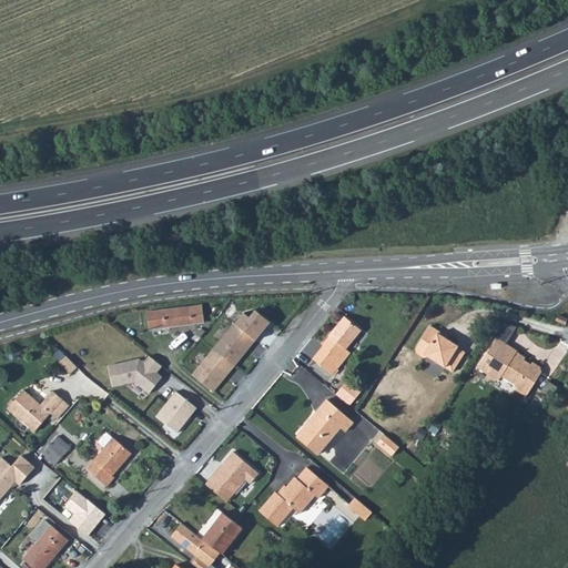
[(145,311),(148,328),(203,322),(202,304),(145,311)]
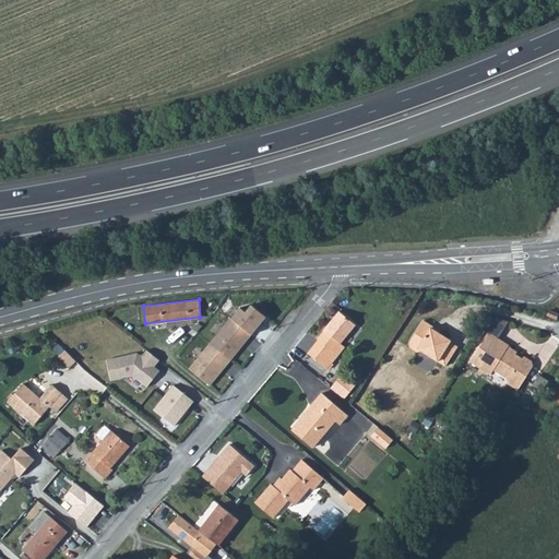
[(242,306),(234,319),(257,335),(271,316),(257,305),(251,312),(242,306)]
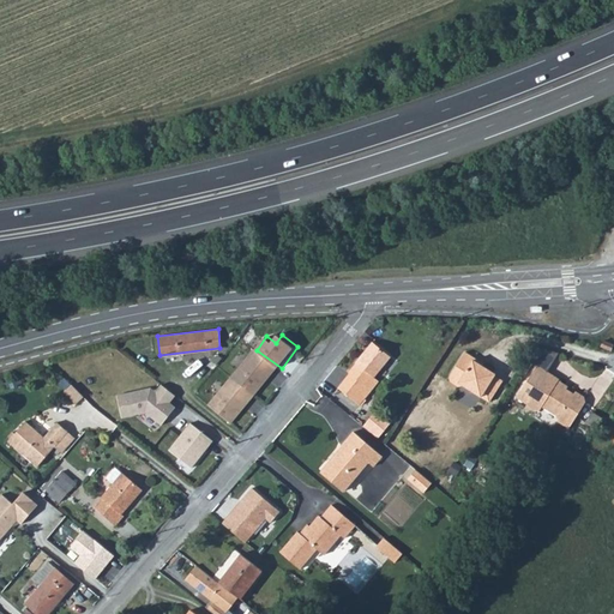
[(360,404),(371,390),(379,379),(374,375),(391,355),(372,339),(348,371),(350,373),(338,387),(360,404)]
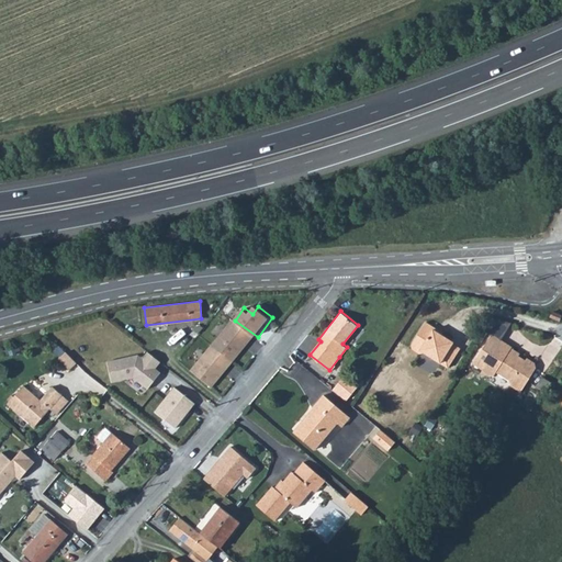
[(549,317),(559,321),(561,315),(551,311),(549,317)]
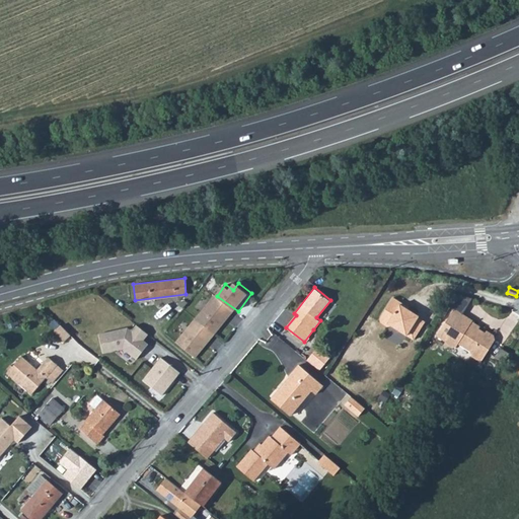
[(455,291),(450,305),(466,310),(471,297),(455,291)]
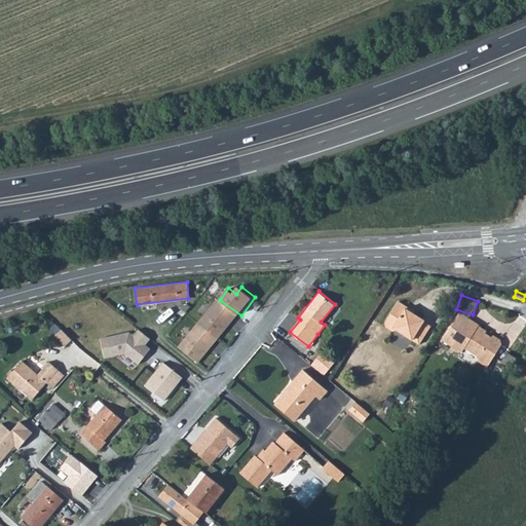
[(217,299),(198,322),(218,338),(237,315),(220,301),(217,299)]
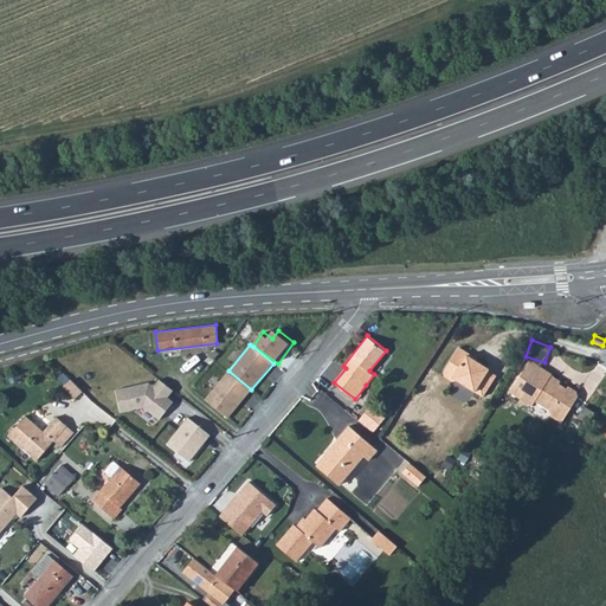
[(469,353),(459,347),(444,372),(445,375),(453,381),(458,380),(483,395),(489,387),(481,382),(489,371),(489,368),(477,361),(468,355),(469,353)]
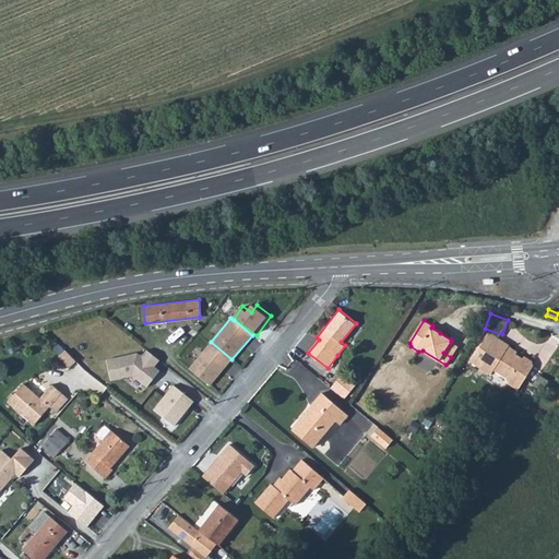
[(510,344),(492,332),(473,363),(491,373),(495,369),(510,379),(508,382),(519,389),(534,366),(533,360),(525,355),(523,357),(516,354),(508,347),(510,345),(510,344)]
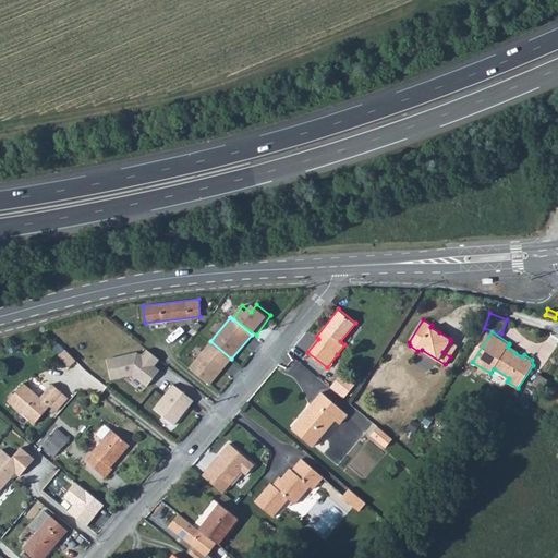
[(209,340),(189,365),(210,384),(231,359),(210,341),(209,340)]
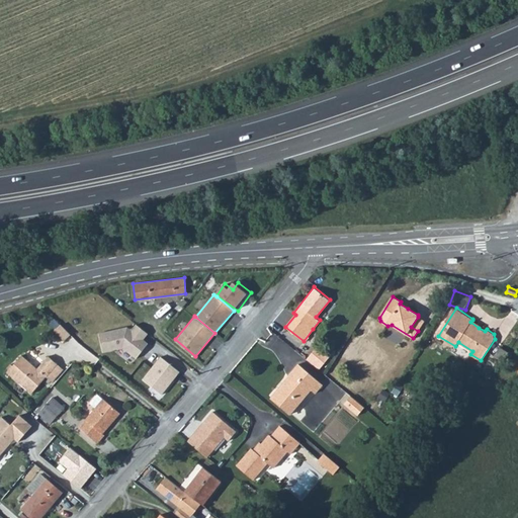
[(424,321),(418,317),(411,327),(418,331),(424,321)]
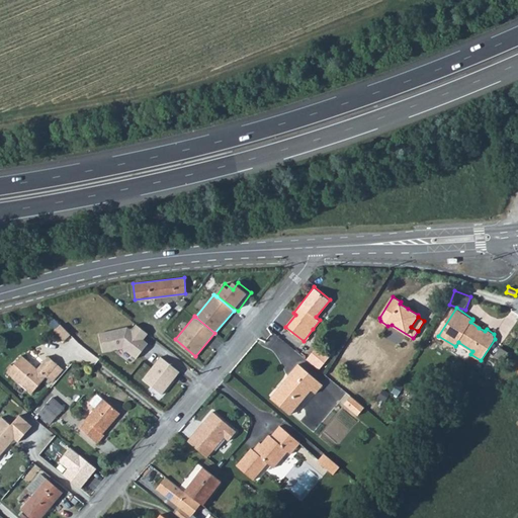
[(131,326),(100,333),(105,352),(124,348),(139,358),(150,344),(146,340),(151,333),(138,322),(133,328),(131,326)]
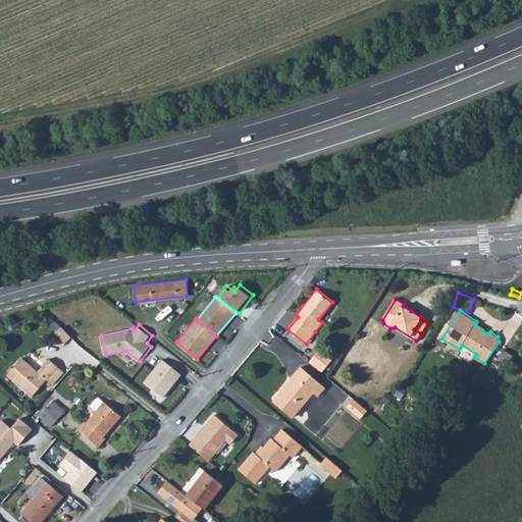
[(67,343),(72,336),(62,326),(57,331),(67,343)]
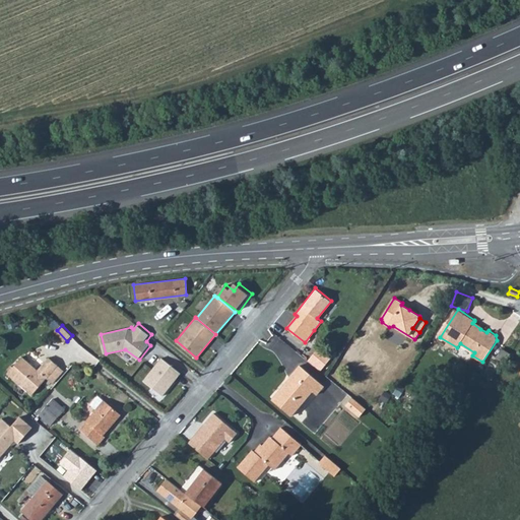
[(504,363),(510,353),(501,349),(496,359),(504,363)]
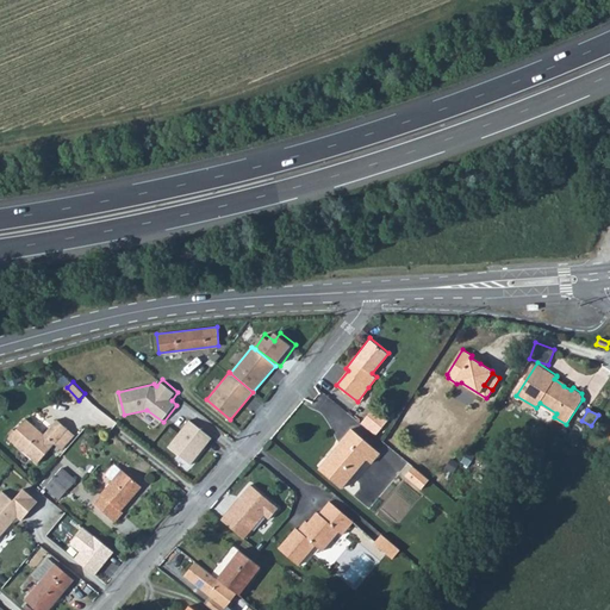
[(378,425),(383,419),(372,411),(367,416),(378,425)]
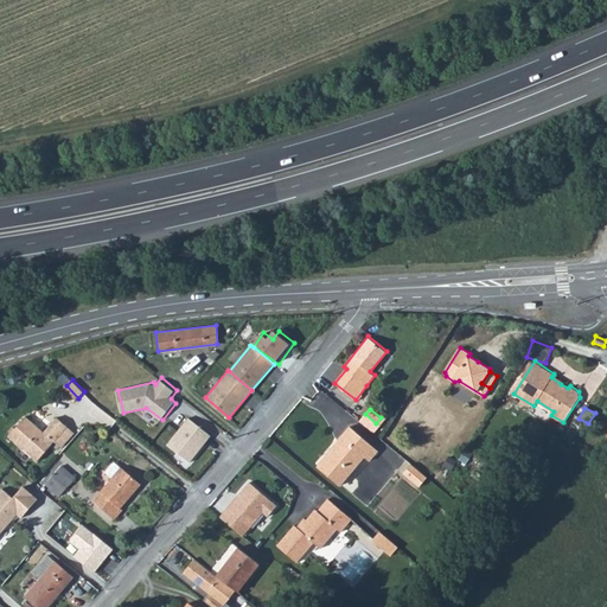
[(34,423),(23,413),(5,432),(34,459),(52,440),(65,425),(53,415),(40,429),(39,432),(34,428),(34,423)]
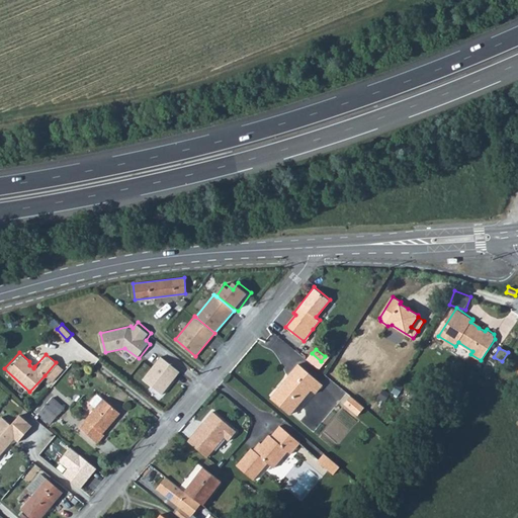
[(162,356),(145,379),(164,394),(181,370),(162,356)]
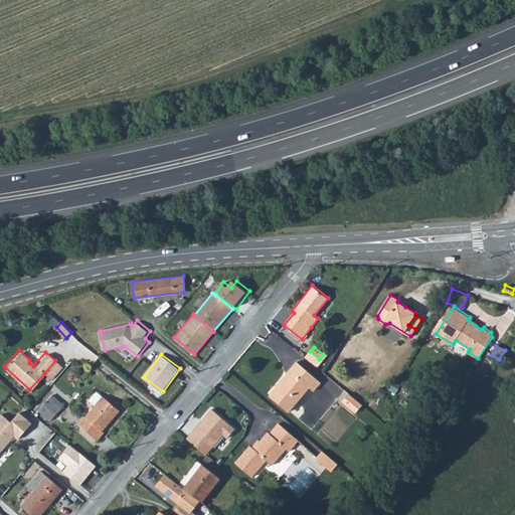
[(51,380),(62,367),(55,360),(44,373),(51,380)]
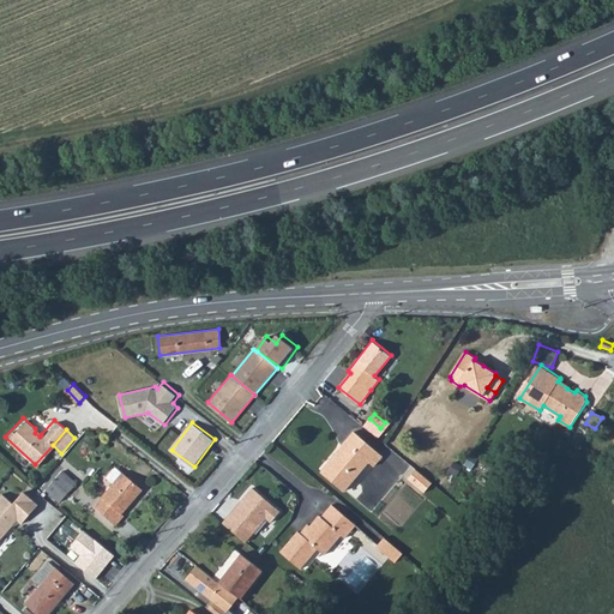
[(319,471),(343,491),(368,462),(373,467),(381,456),(351,431),(319,471)]
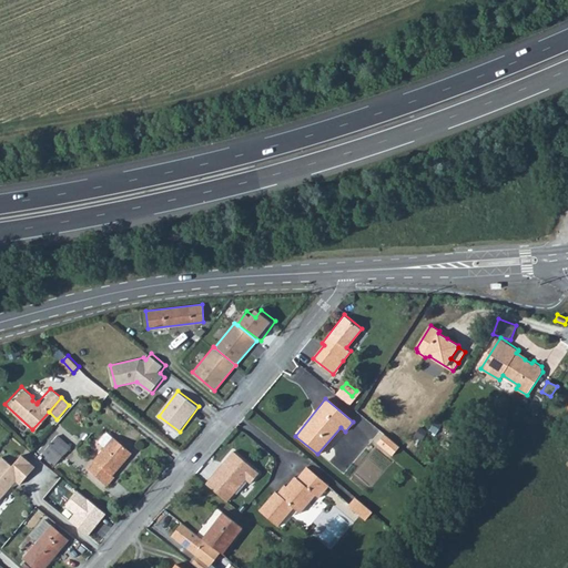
[(85,468),(107,485),(113,476),(112,475),(131,453),(105,432),(98,442),(103,446),(85,468)]
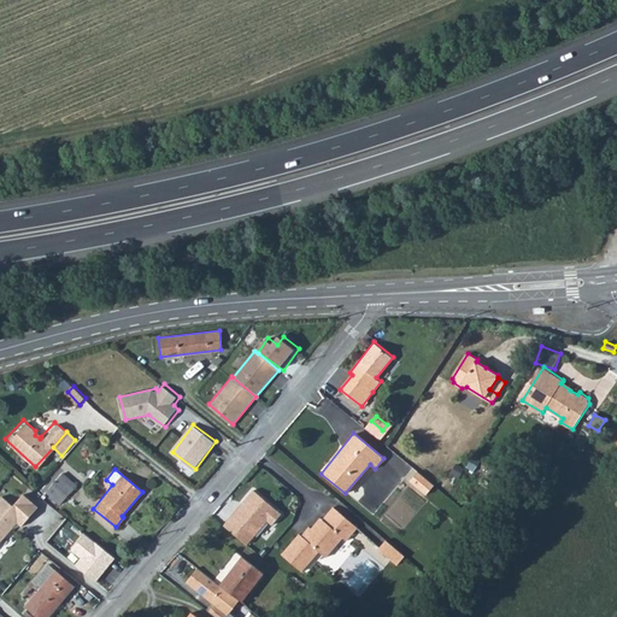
[(433,483),(416,470),(407,480),(424,493),(433,483)]
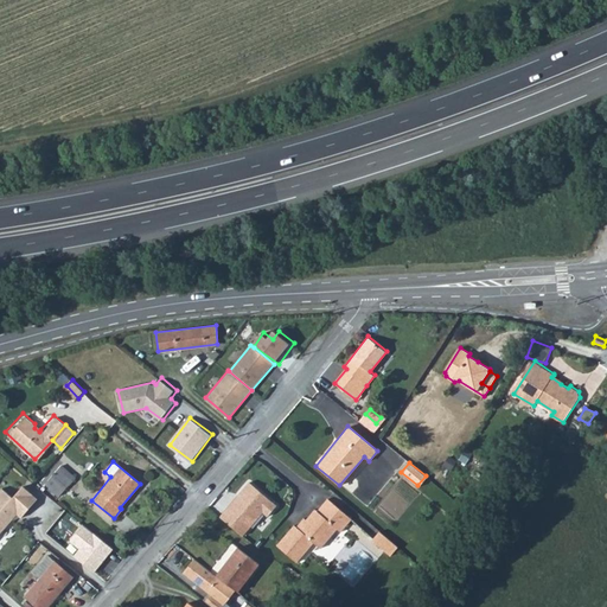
[(44,484),(58,496),(75,477),(61,465),(44,484)]
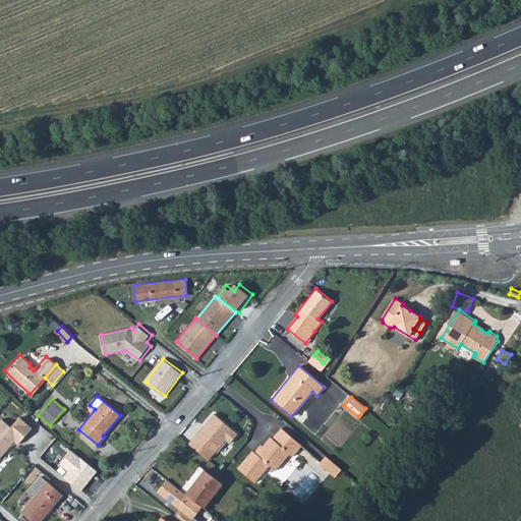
[(189,442),(209,459),(224,440),(229,444),(237,432),(214,414),(189,442)]
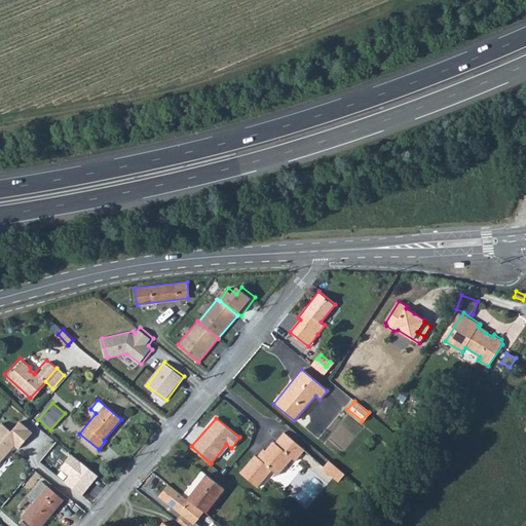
[(4,421),(0,426),(0,463),(17,443),(23,447),(35,431),(23,421),(15,430),(4,421)]
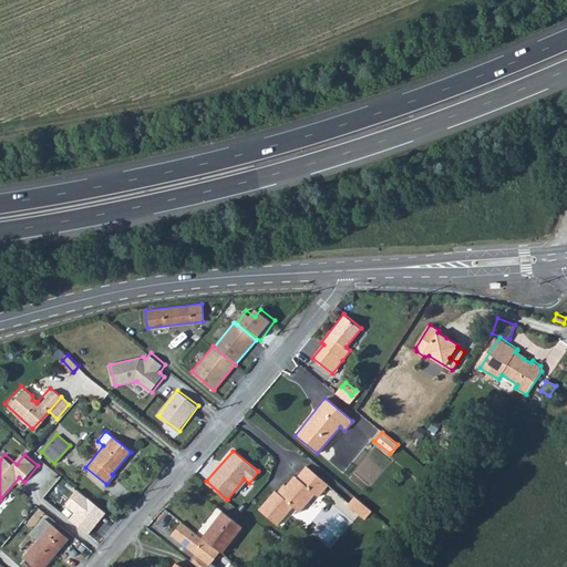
[(276,492),(274,490),(257,508),(276,525),(292,506),(299,513),(315,495),(318,497),(328,485),(305,465),(295,476),(296,477),(288,487),(285,485),(278,493),(276,492)]
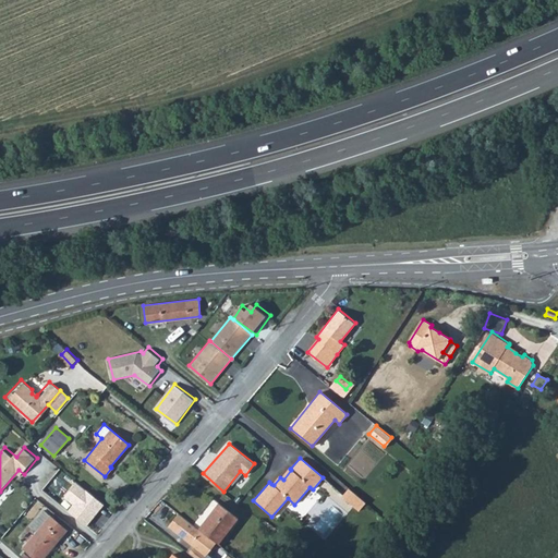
[(280,477),(283,480),(291,470),(290,469),(289,468),(280,477)]
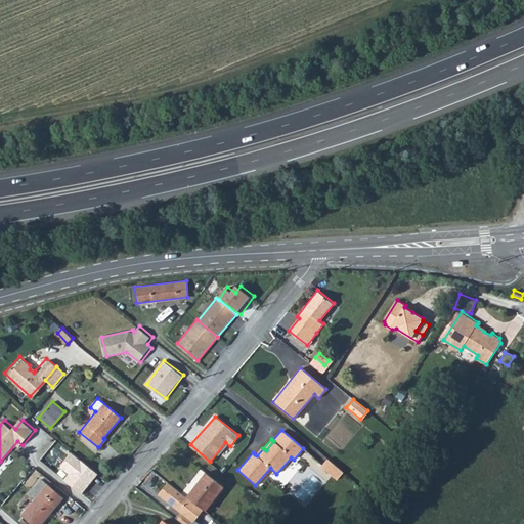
[(255,454),(257,455),(263,448),(261,446),(255,454)]
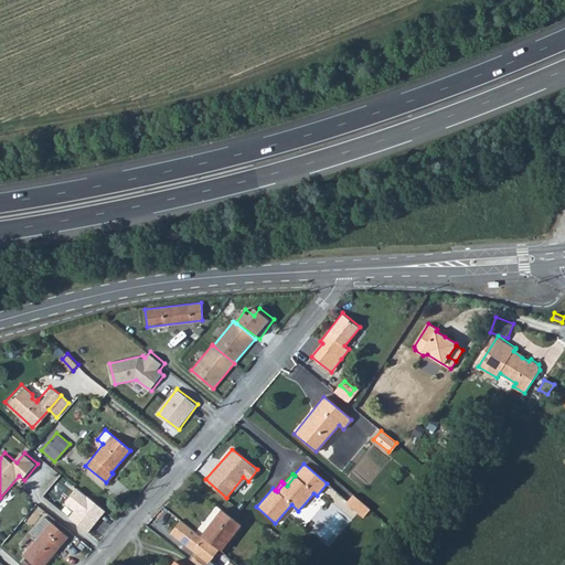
[(67,503),(77,511),(72,518),(91,533),(109,511),(80,488),(67,503)]
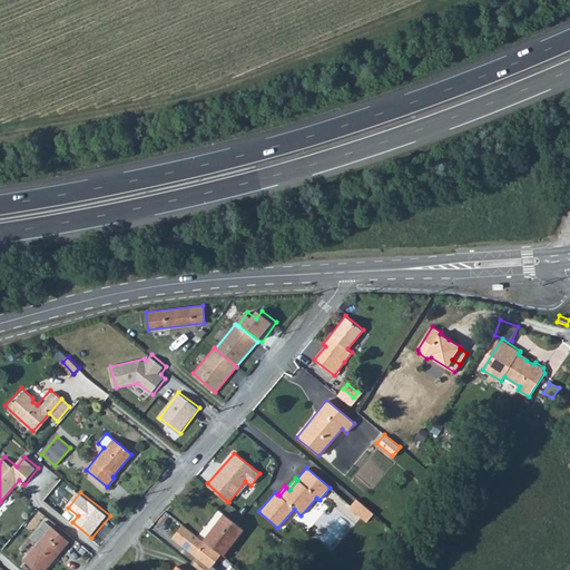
[(356,498),(349,507),(366,521),(373,513),(356,498)]
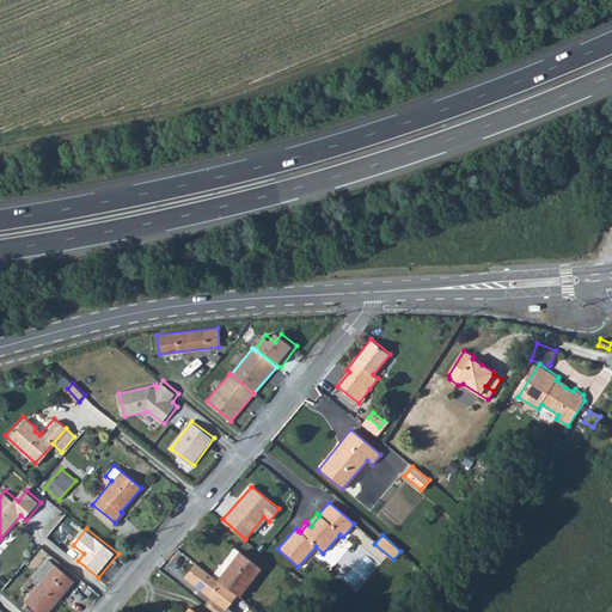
[(215,577),(234,592),(237,594),(259,565),(237,550),(215,577)]
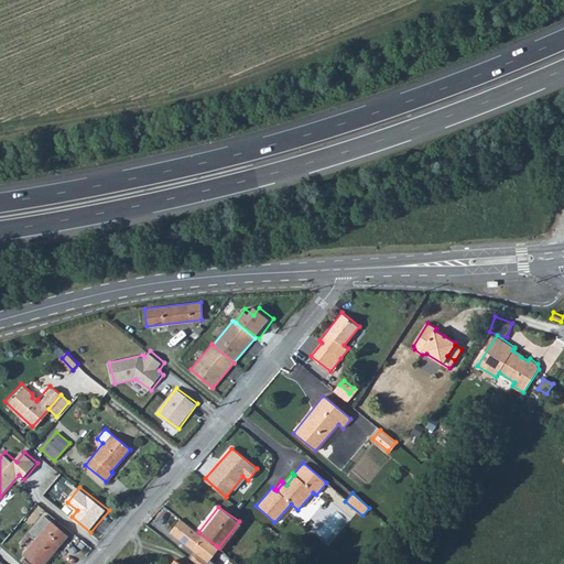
[(36,537),(50,520),(43,514),(30,531),(36,537)]
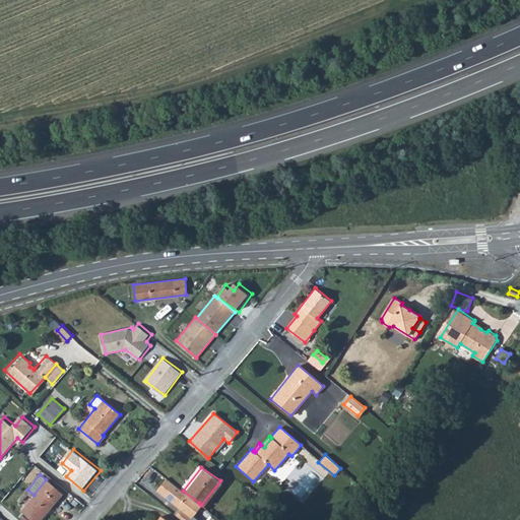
[(166,478),(157,490),(181,506),(175,513),(184,519),(188,519),(201,505),(199,503),(183,491),(166,478)]
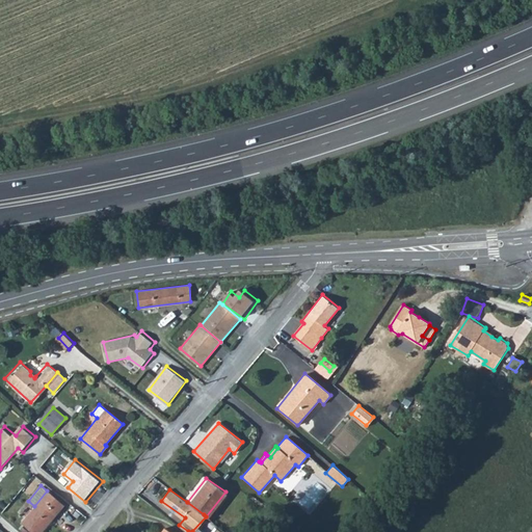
[(34,506),(21,522),(32,531),(41,531),(63,505),(47,490),(34,506)]
